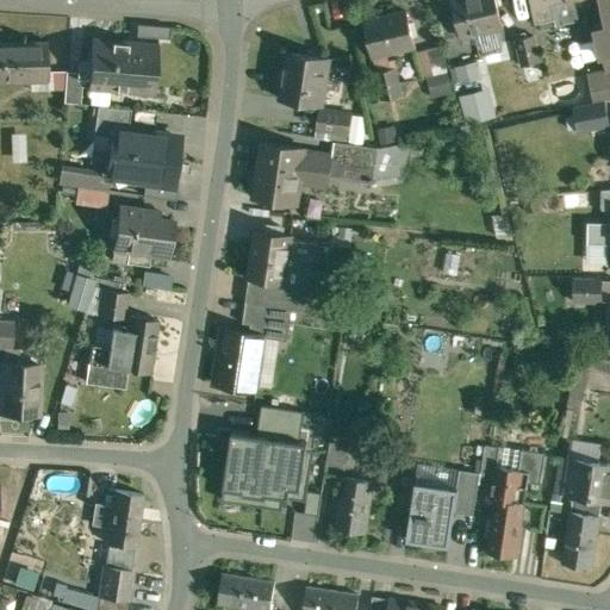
[(497,0),(459,0),(454,1),(459,20),(453,22),(455,35),(462,33),(462,36),(504,25),(497,0)]
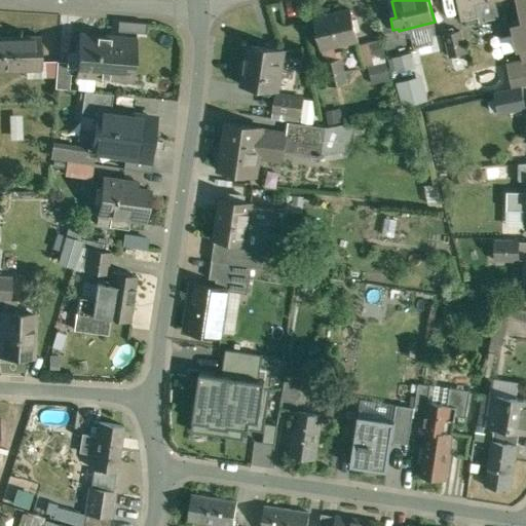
[(457,0),(462,20),(479,16),(475,0),(457,0)]
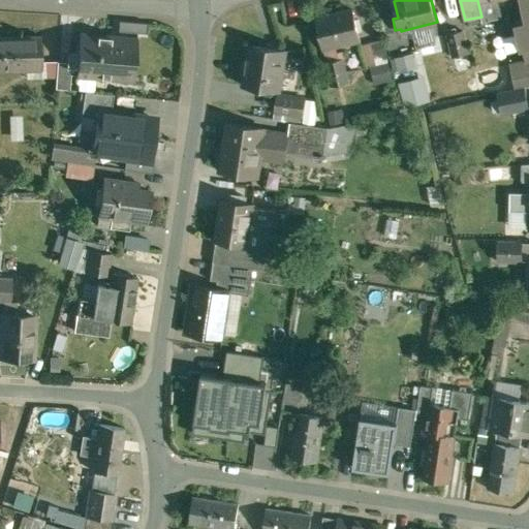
[(528,0),(523,0),(528,23),(519,25),(526,61),(528,60),(528,0)]
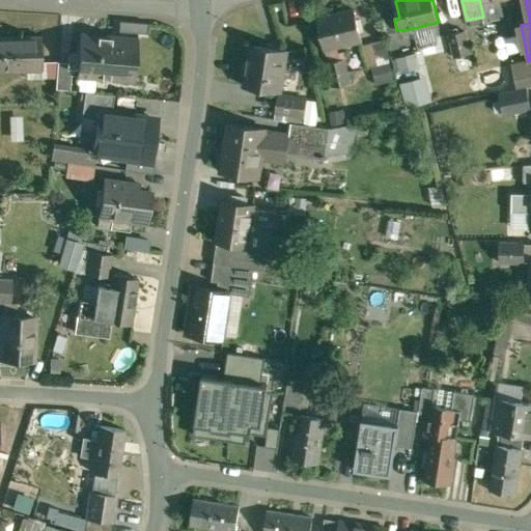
[(356,11),(318,20),(325,49),(327,48),(330,62),(341,59),(340,54),(338,46),(363,40),(356,11)]
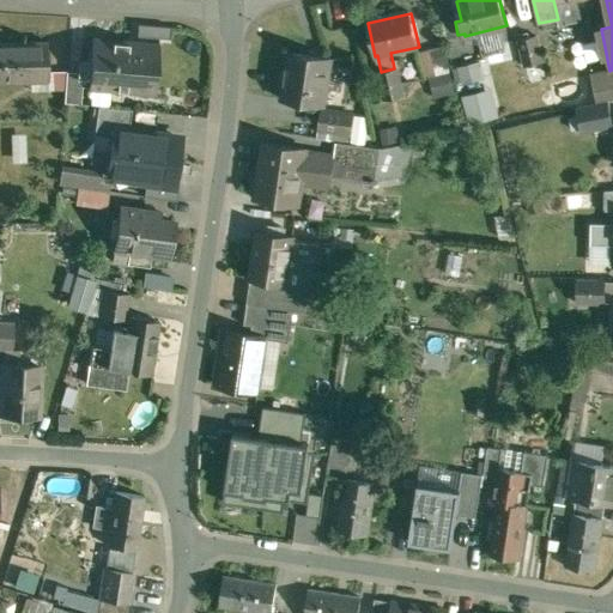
[(532,18),(515,23),(520,40),(536,36),(532,18)]
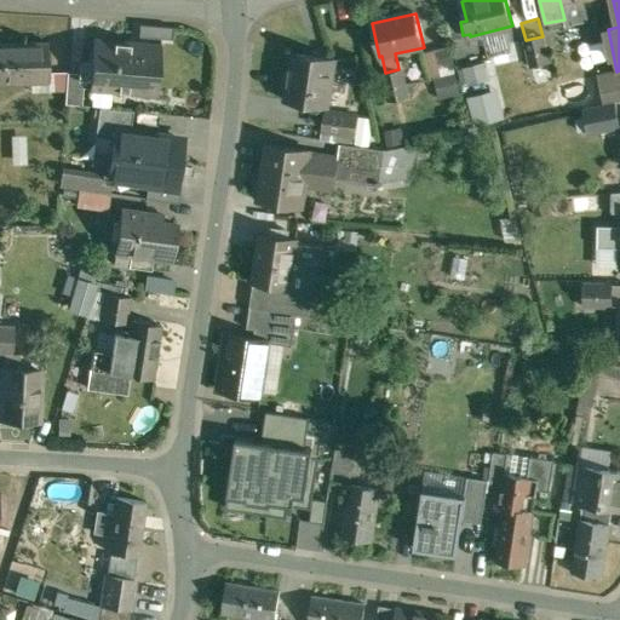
[(543,36),(526,40),(532,68),(549,63),(543,36)]
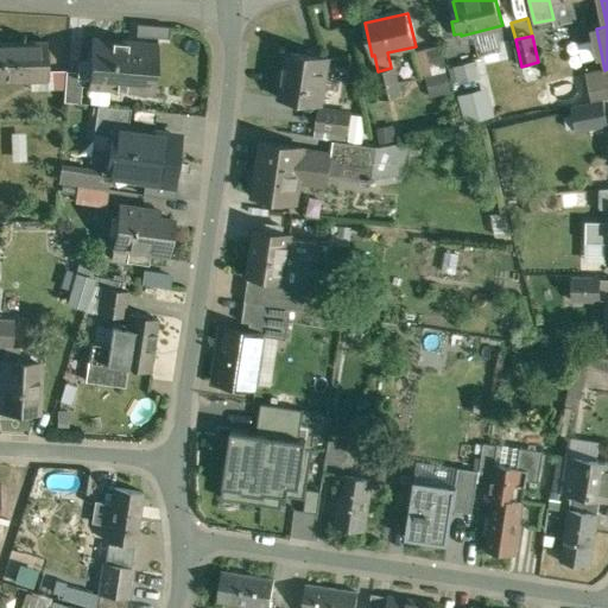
[(158,46),(93,40),(90,73),(83,73),(82,86),(154,92),(158,46)]
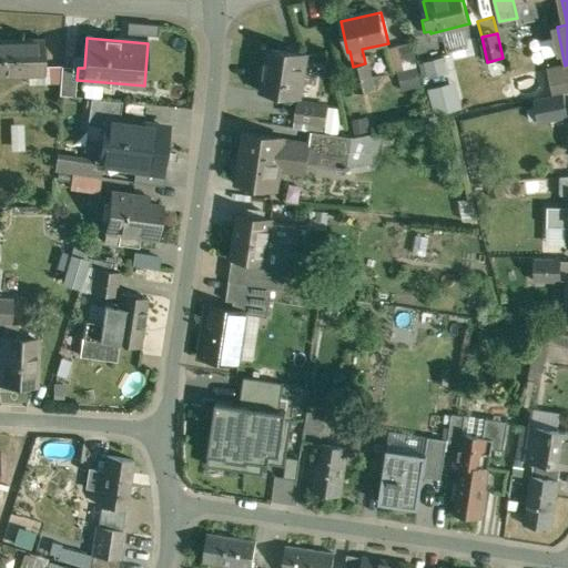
[(43,39),(0,40),(0,75),(29,75),(28,68),(44,67),(43,39)]
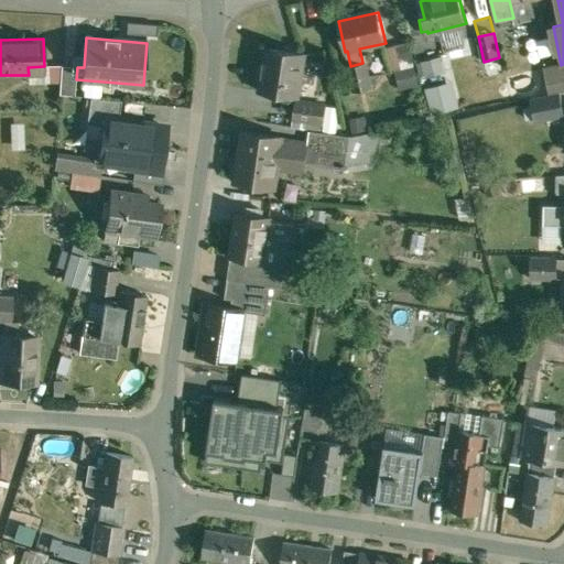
[(409,42),(386,47),(392,72),(414,66),(409,42)]
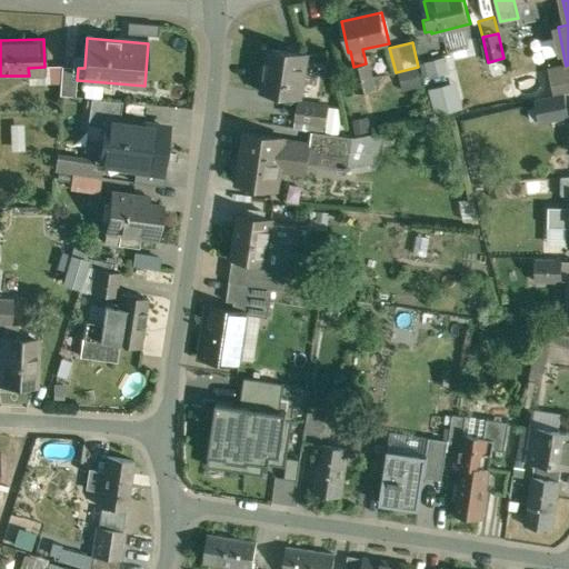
[(308,56),(270,49),(263,92),(301,98),(308,56)]
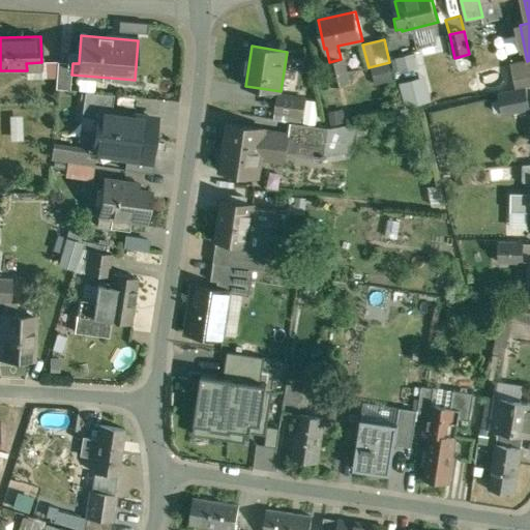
[(345,53),(340,54),(341,59),(329,62),(328,62),(333,87),(349,83),(344,60),(346,59),(345,53)]
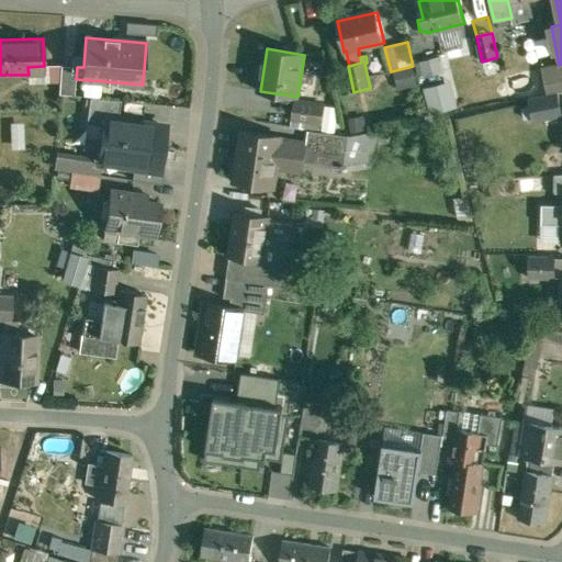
[(439,57),(419,62),(424,78),(442,74),(439,57)]
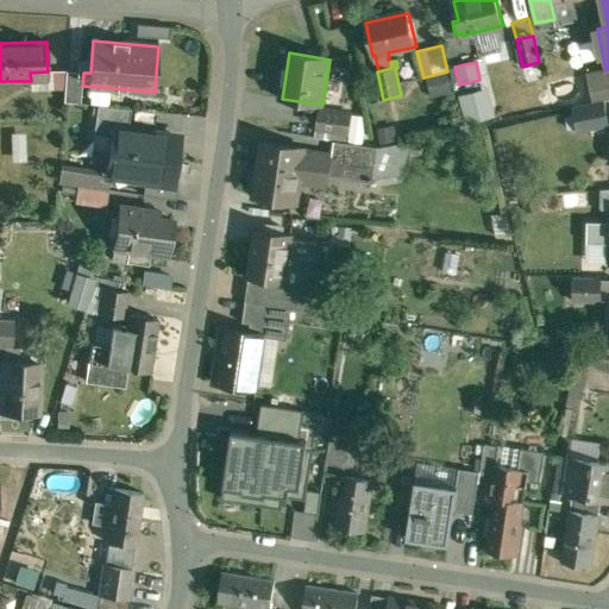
[(539,62),(522,67),(526,82),(542,79),(539,62)]
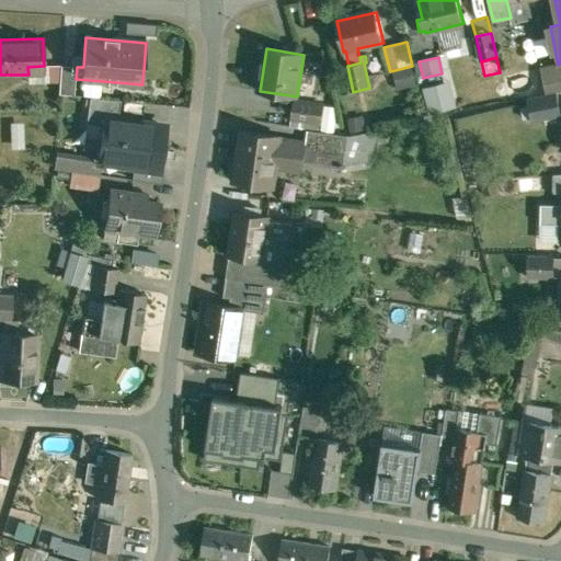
[(77,67),(61,65),(59,94),(75,95),(76,79),(77,67)]
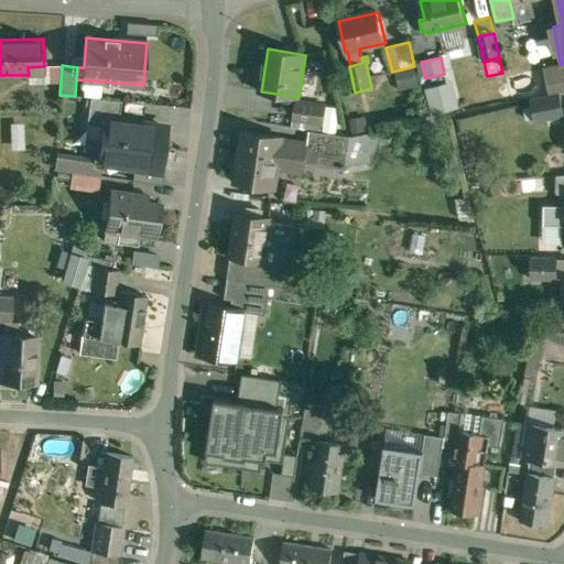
[(556,66),(544,68),(550,94),(562,91),(556,66)]
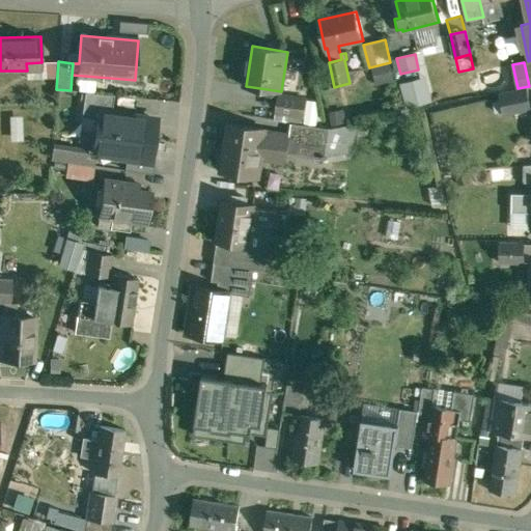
[(390,64),(372,68),(375,84),(393,80),(390,64)]
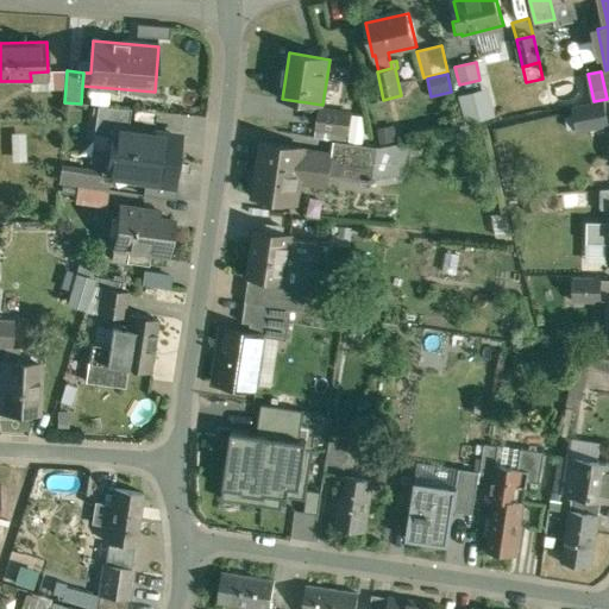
[(456,95),(464,124),(494,115),(485,87),(456,95)]
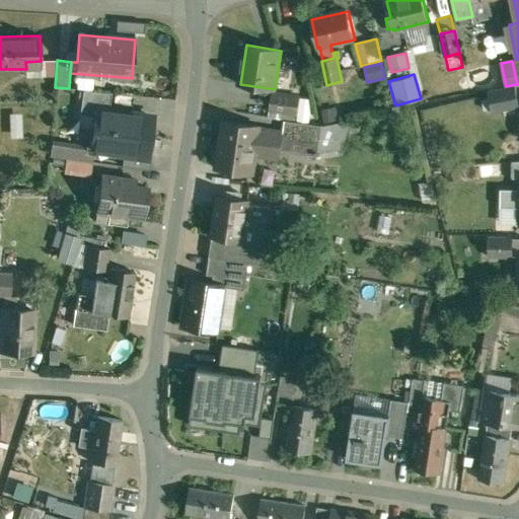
[(506,86),(489,90),(494,112),(518,105),(518,83),(517,84),(506,86)]
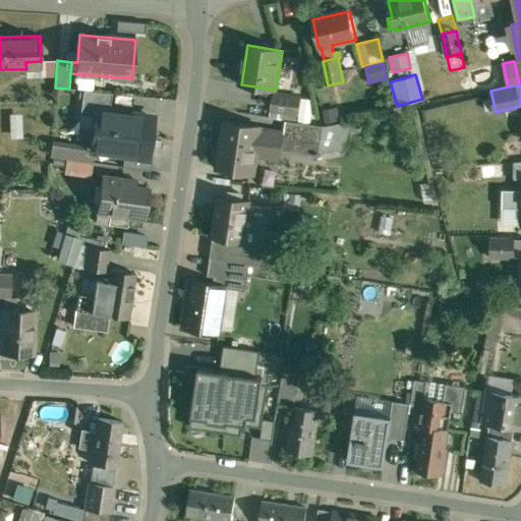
[(113,94),(84,91),(81,116),(88,117),(97,118),(98,112),(111,113),(113,94)]
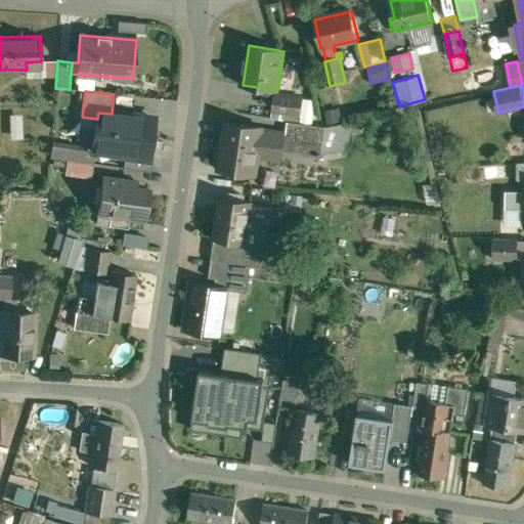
[(304,99),(275,95),(273,111),(301,115),(304,99)]
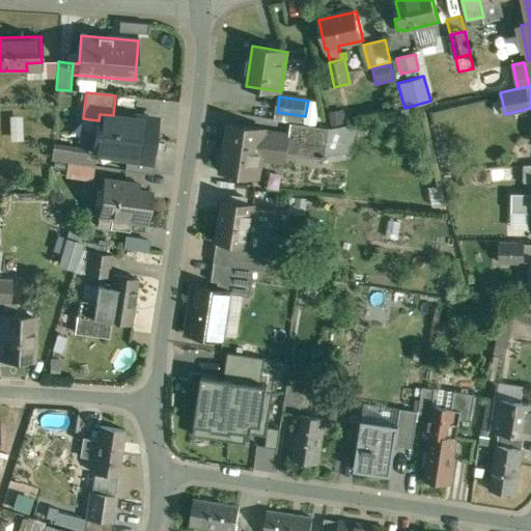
[(113,115),(100,114),(99,120),(94,154),(127,158),(152,161),(157,119),(113,115)]
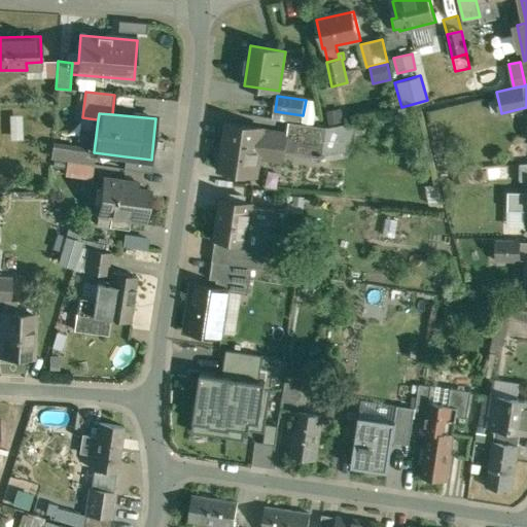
[(330,129),(290,123),(288,135),(285,153),(326,160),(330,129)]
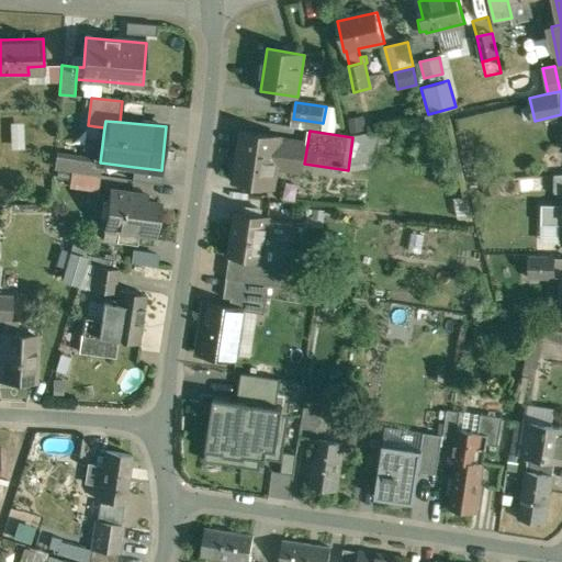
[(281,137),(243,132),(235,181),(273,187),(274,183),(278,183),(280,170),(294,172),(294,170),(303,171),(304,164),(307,144),(280,141),(281,137)]
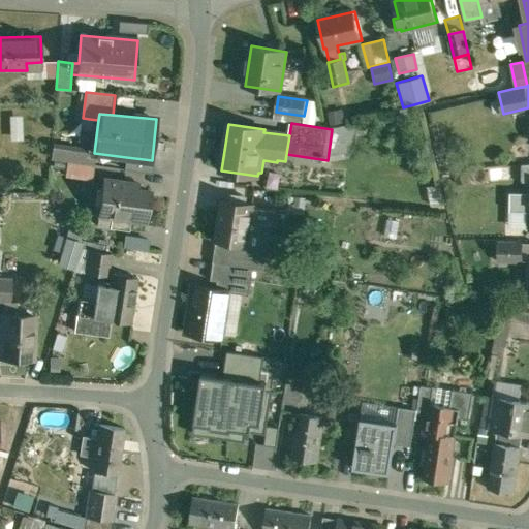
[(90,152),(53,147),(52,160),(67,162),(88,165),(90,152)]
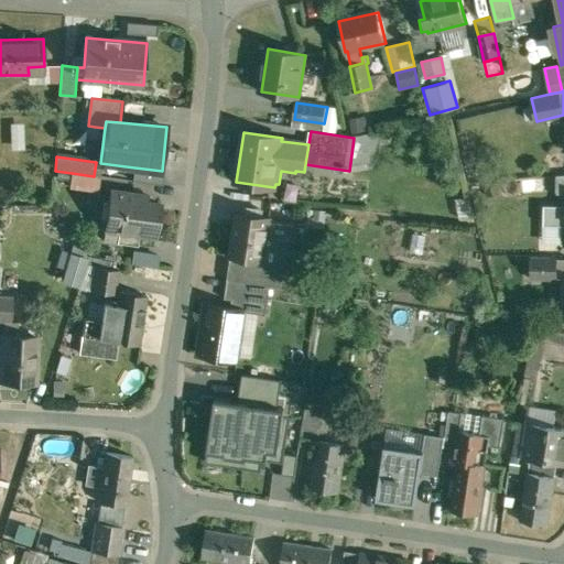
[(162,171),(134,167),(132,180),(164,184),(165,171),(162,171)]
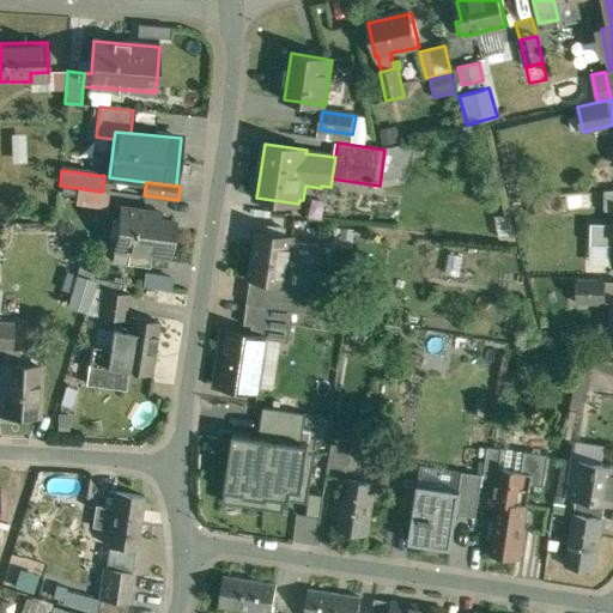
[(102,192),(78,188),(76,204),(105,207),(108,193),(102,192)]
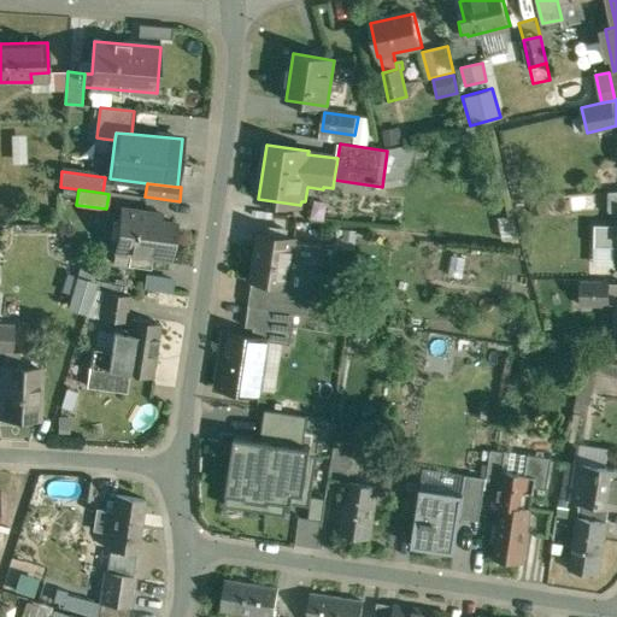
[(164,215),(123,209),(115,263),(152,269),(153,257),(171,259),(176,224),(159,222),(159,216),(163,217),(164,215)]
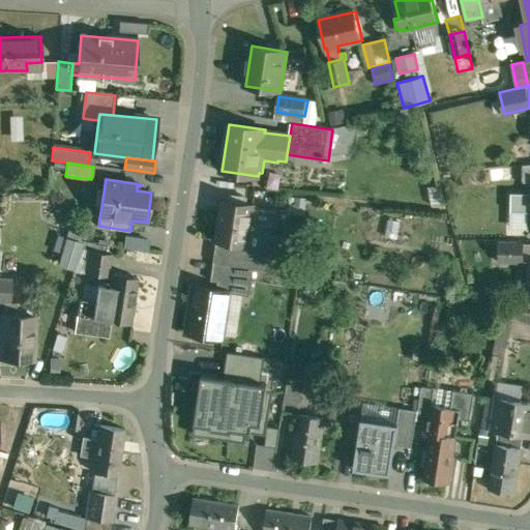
[(255,204),(224,200),(217,241),(270,248),(274,226),(252,222),(254,207),(255,204)]
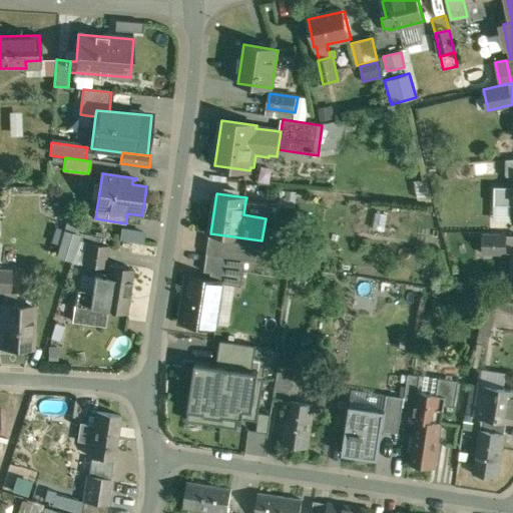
[(268,203),(245,200),(243,214),(266,218),(268,203)]
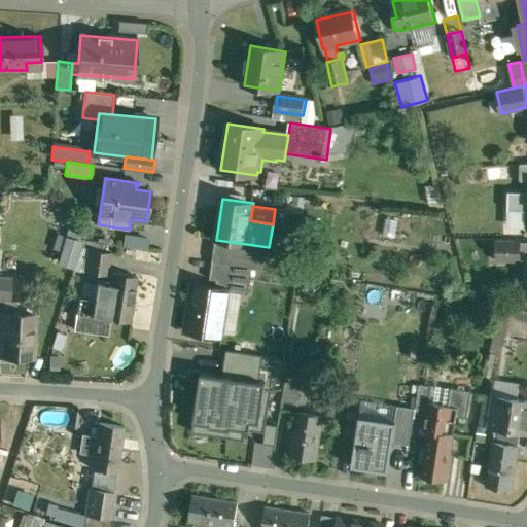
[(148,237),(125,234),(124,246),(146,249),(148,237)]
